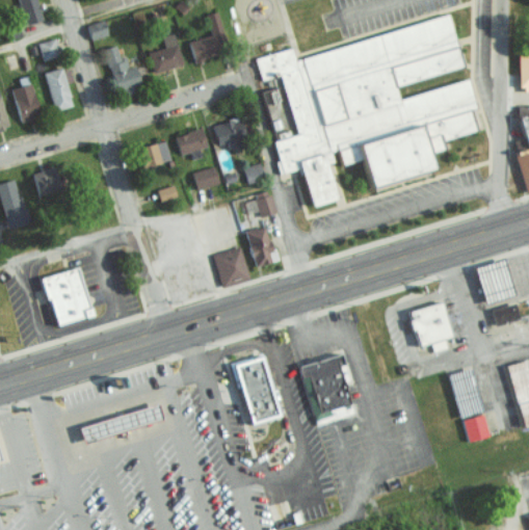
[(20,0),(26,25),(44,21),(37,0),(20,0)]
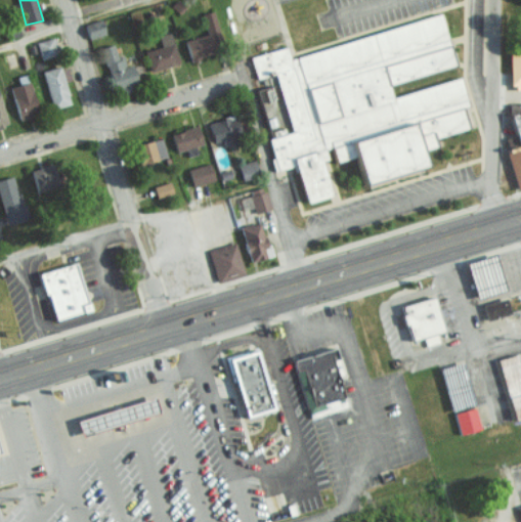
[(187,40),(192,61),(224,55),(215,12),(205,15),(210,36),(187,40)]
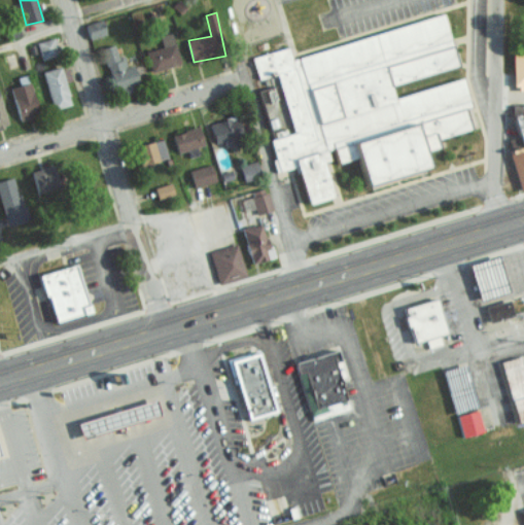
[(92,40),(108,36),(103,21),(88,26),(92,40)]
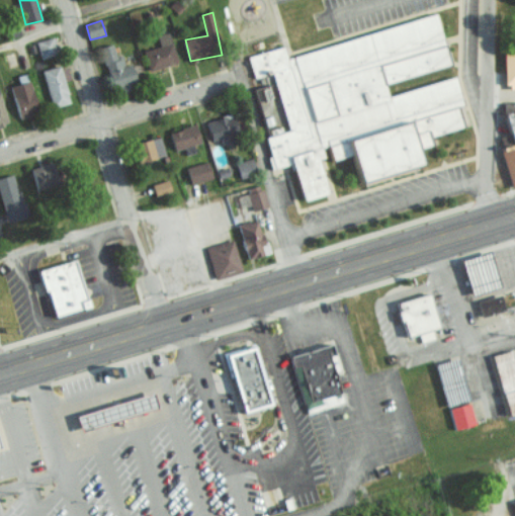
[(464,130),(460,106),(464,105),(459,80),(390,93),(387,81),(450,69),(442,21),(286,51),(286,49),(251,56),(255,78),(277,74),(288,133),(267,137),(273,170),(296,165),(303,200),(328,195),(321,159),(326,158),(324,148),(331,147),(334,160),(357,156),(361,179),(424,167),(421,148),(434,146),(432,136),(464,130)]
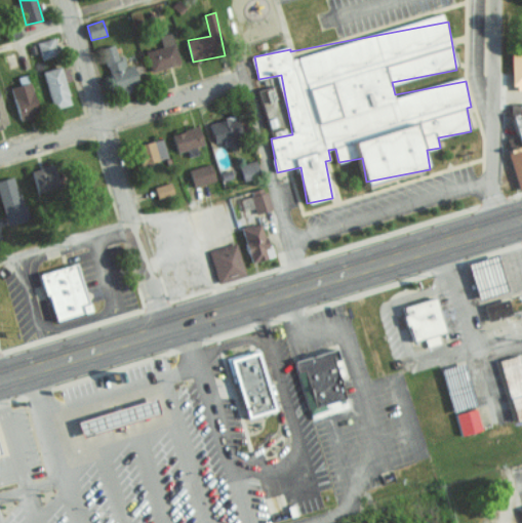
[(152,72),(181,66),(173,34),(161,37),(163,48),(147,51),(152,72)]
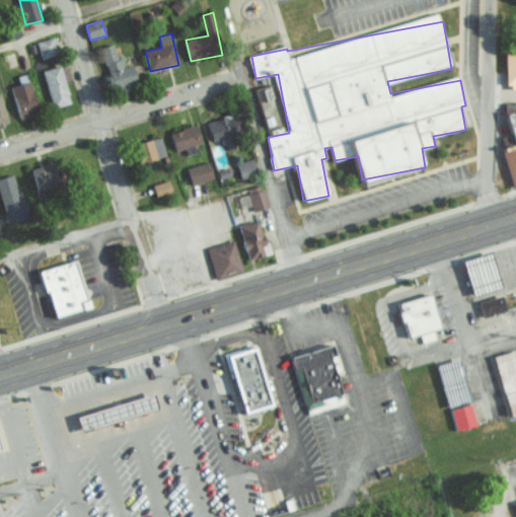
[(43,60),(59,56),(55,38),(38,43),(43,60)]
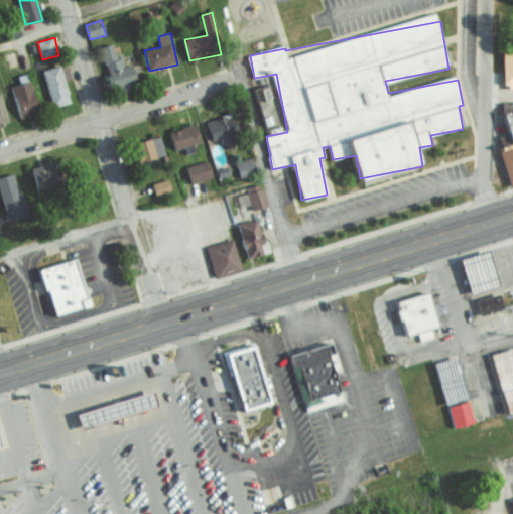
[(101,48),(115,93),(139,86),(132,63),(126,66),(123,54),(118,56),(114,44),(101,48)]
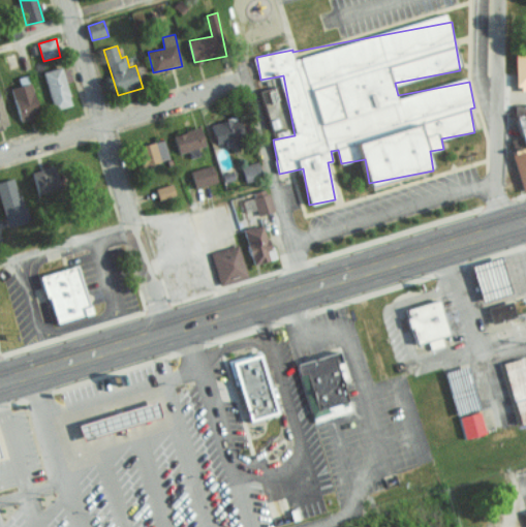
[(525,53),(517,54),(518,91),(525,90),(525,53)]
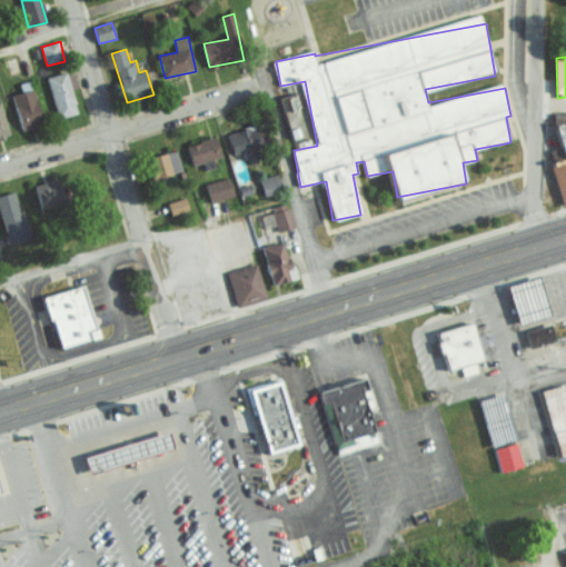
[(48,78),(59,119),(79,113),(68,72),(48,78)]
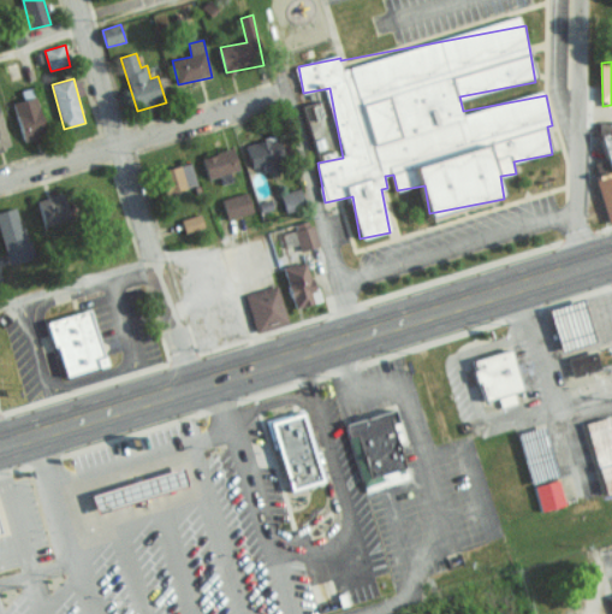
[(15,100),(24,141),(47,136),(37,94),(15,100)]
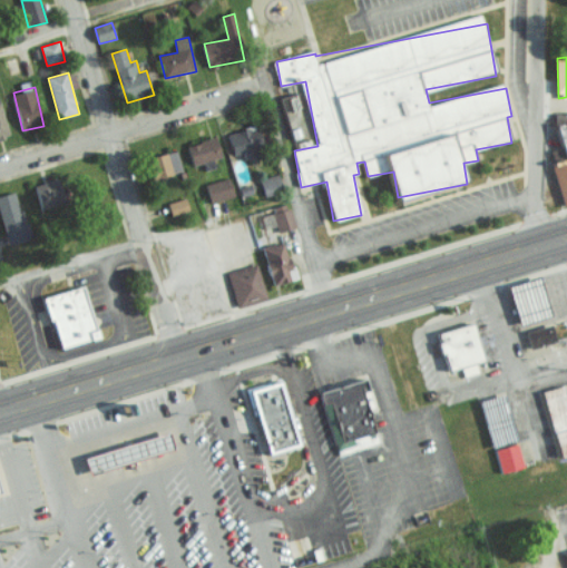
[(0,91),(0,138),(9,137),(0,92),(0,91)]
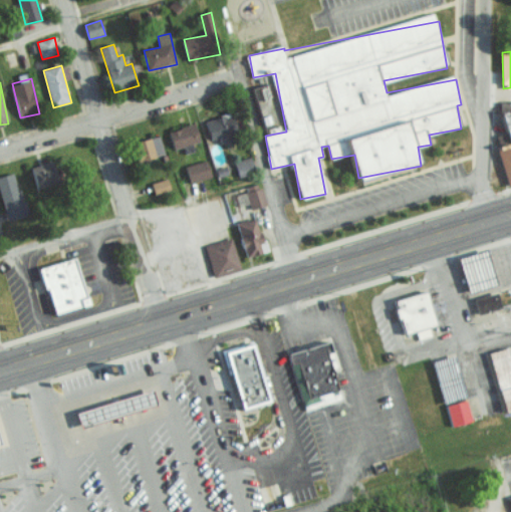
[(510,104),(501,107),(510,144),(499,147),(508,184),(510,183),(510,104)]
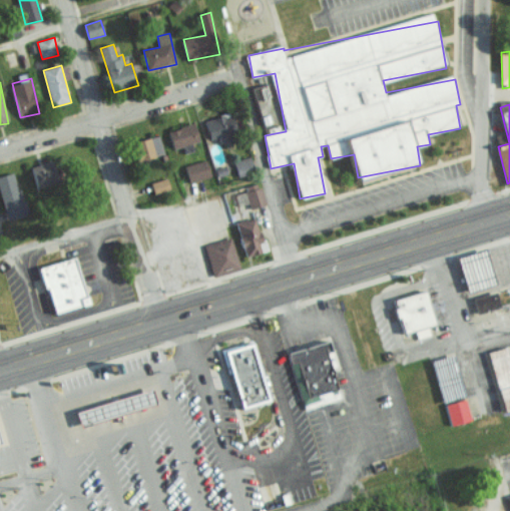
[(211,140),(237,133),(232,114),(206,121),(211,140)]
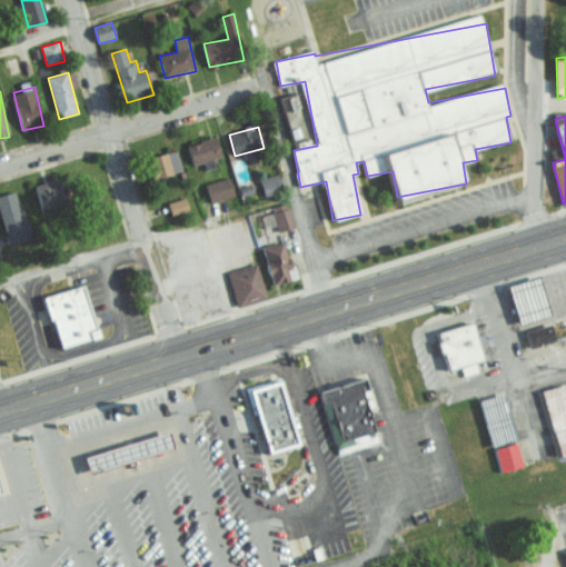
[(318,142),(311,143),(310,138),(303,139),(300,129),(293,130),(296,149),(318,145),(318,142)]
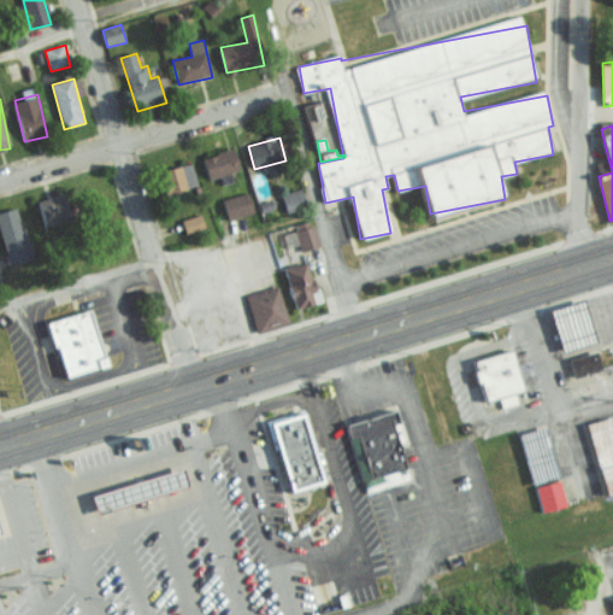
[(210,179),(241,173),(236,151),(205,158),(210,179)]
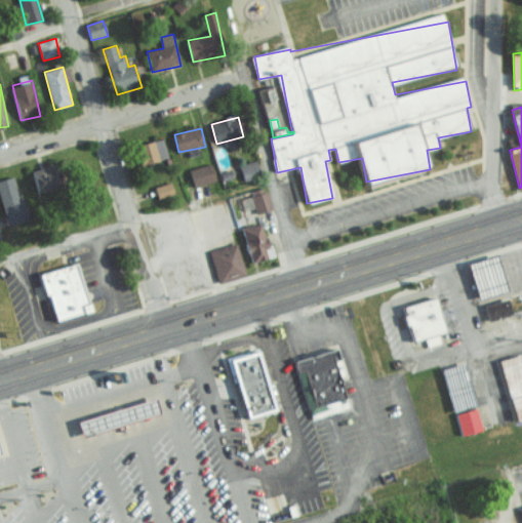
[(170,159),(164,139),(137,148),(144,166),(170,159)]
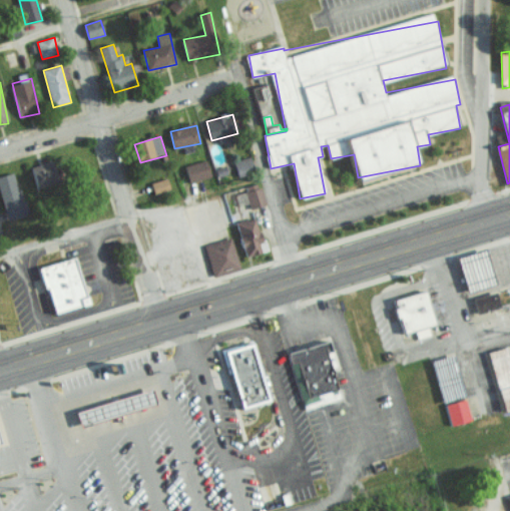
[(239,177),(256,172),(251,157),(235,162),(239,177)]
